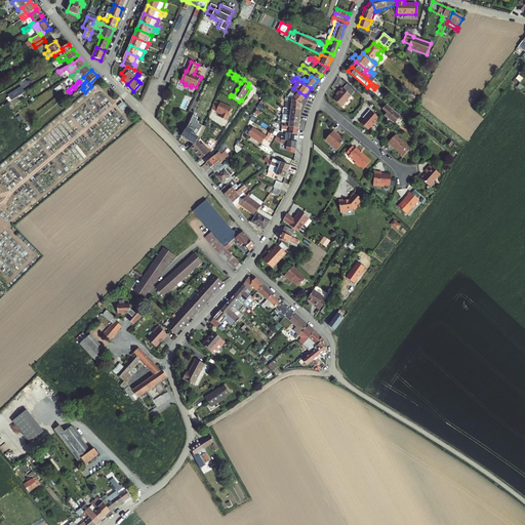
[(21,86),(13,91),(17,96),(25,91),(21,86)]
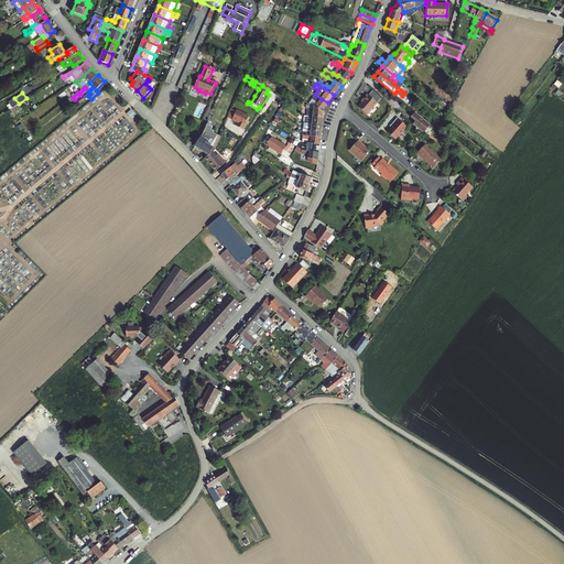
[(369,96),(368,95),(365,98),(366,99),(362,102),(358,107),(367,115),(378,102),(373,99),(375,99),(369,95),(369,96)]
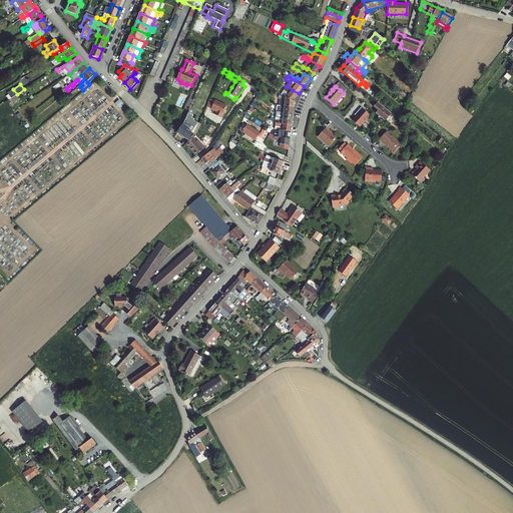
[(8,92),(11,98),(17,94),(13,89),(8,92)]
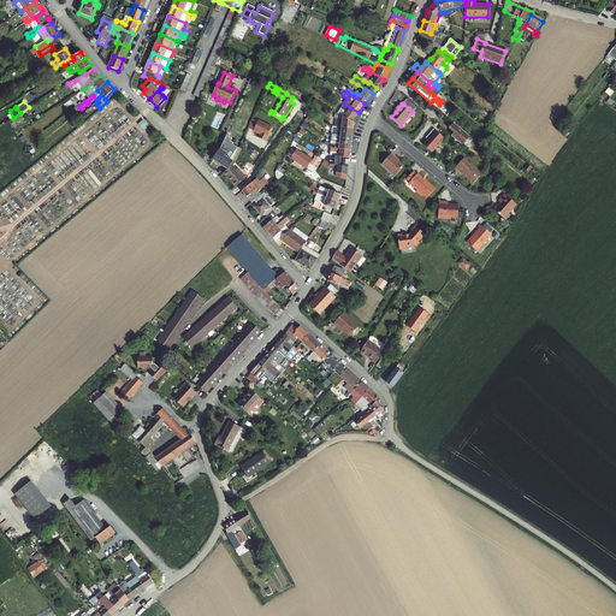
[(359,112),(351,108),(348,113),(344,117),(351,120),(359,112)]
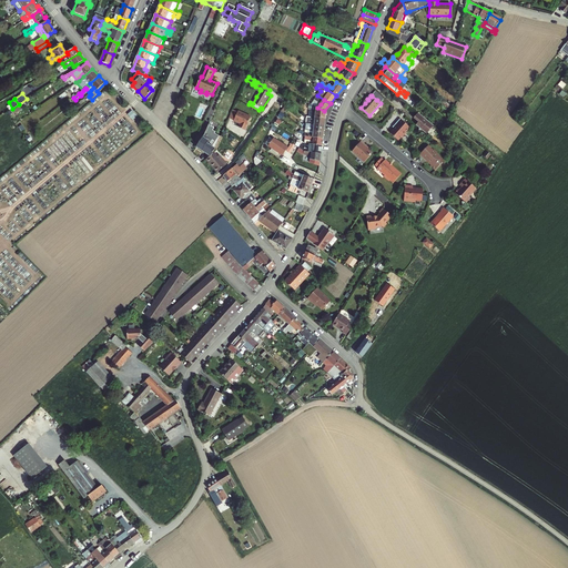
[(317,108),(316,107),(315,118),(325,119),(326,112),(324,111),(317,108)]
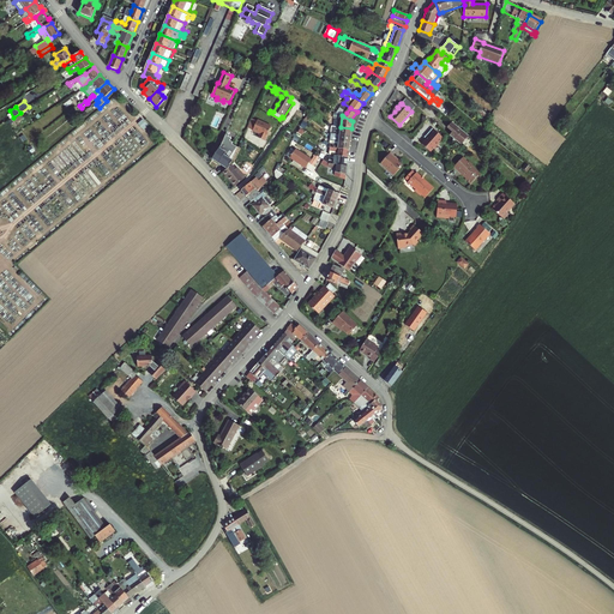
[(330,125),(323,118),(319,122),(326,128),(330,125)]
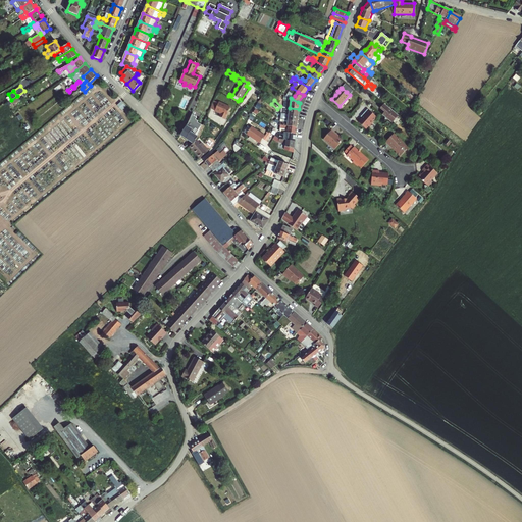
[(218,114),(219,113),(220,114),(219,117),(224,120),(229,108),(218,103),(218,104),(213,102),(210,109),(215,111),(214,112),(218,114)]
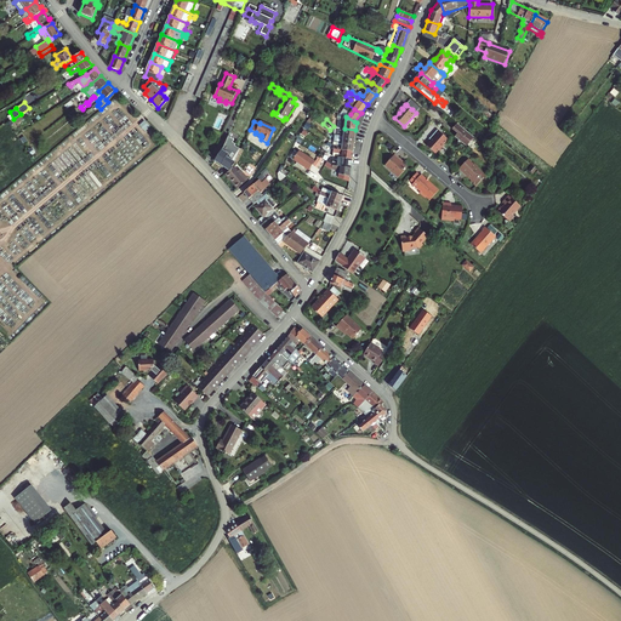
[(457,132),(455,136),(467,146),(474,136),(457,123),(453,129),(457,132)]
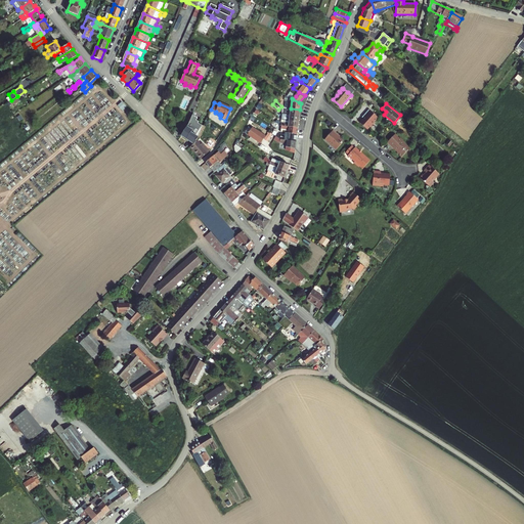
[(379,118),(369,110),(365,115),(366,117),(361,123),(363,125),(363,126),(365,127),(368,129),(370,126),(372,127),(376,123),(375,122),(379,118)]
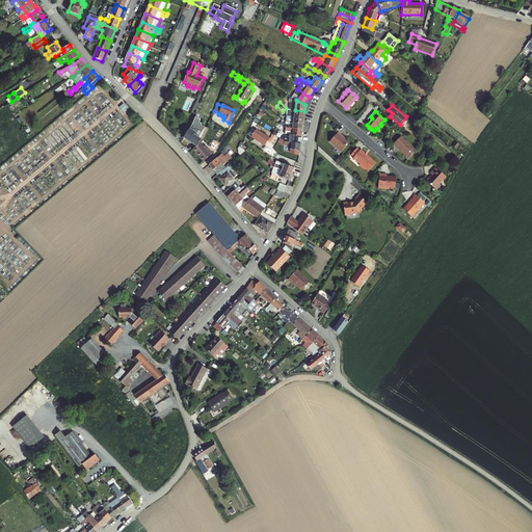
[(202,123),(195,116),(191,126),(184,138),(195,147),(198,142),(203,133),(206,129),(201,126),(202,123)]
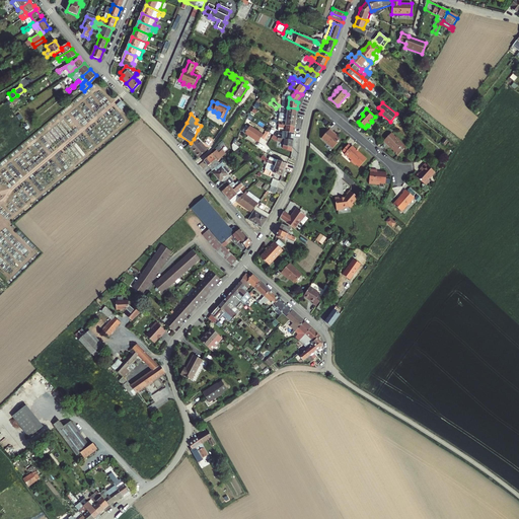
[(294,133),(295,127),(279,125),(276,125),(276,128),(278,128),(285,129),(285,132),(294,133)]
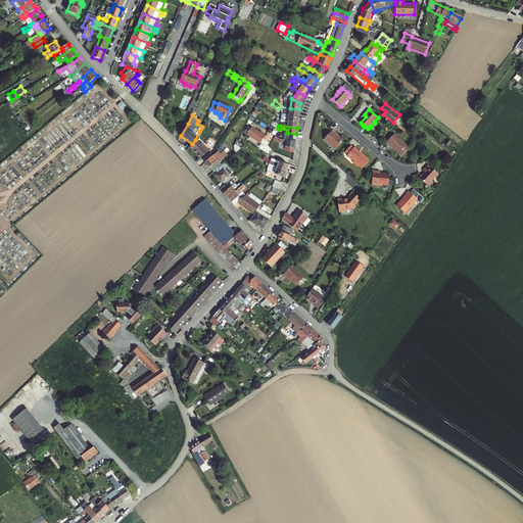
[(251,129),(248,128),(245,132),(248,134),(247,135),(249,137),(248,139),(254,144),(256,141),(260,144),(265,136),(252,128),(251,129)]
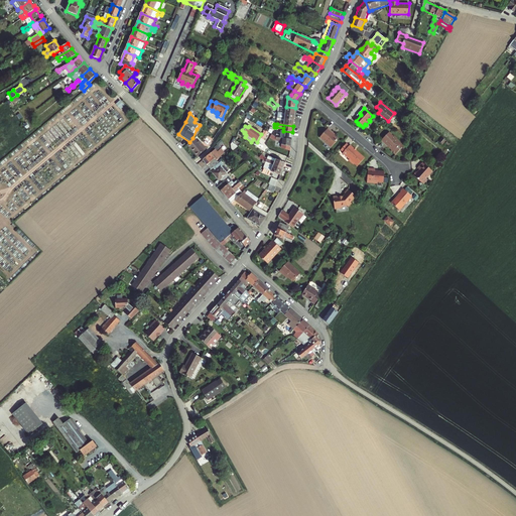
[(340,138),(333,133),(334,132),(329,127),(320,137),(332,147),(340,138)]
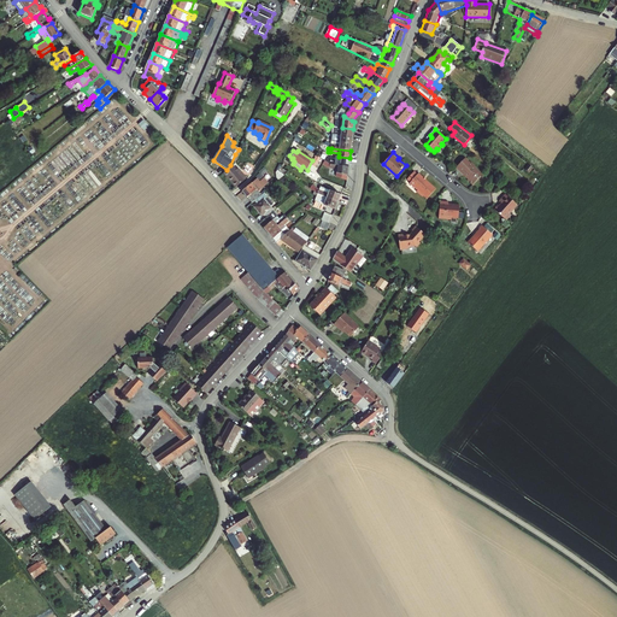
[(469,176),(469,175),(471,177),(469,180),(474,184),(479,178),(482,175),(481,174),(475,168),(476,166),(471,162),(470,163),(465,158),(457,166),(463,172),(465,171),(466,172),(466,174),(466,175),(468,176),(469,176)]
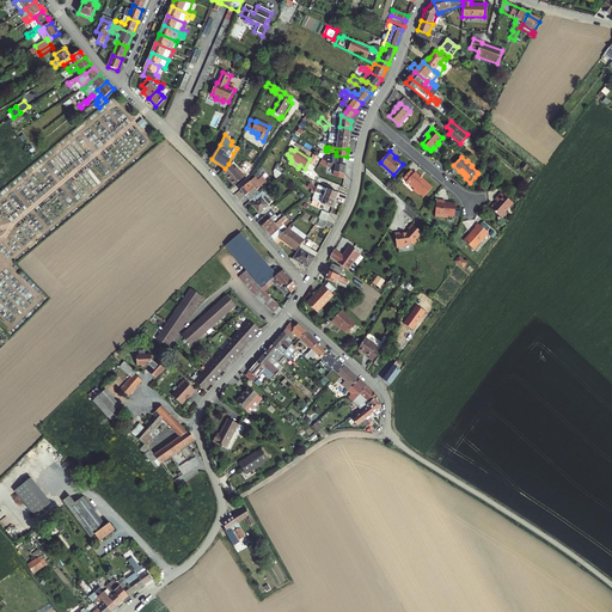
[(344,178),(346,165),(326,163),(326,166),(335,167),(334,173),(344,178)]
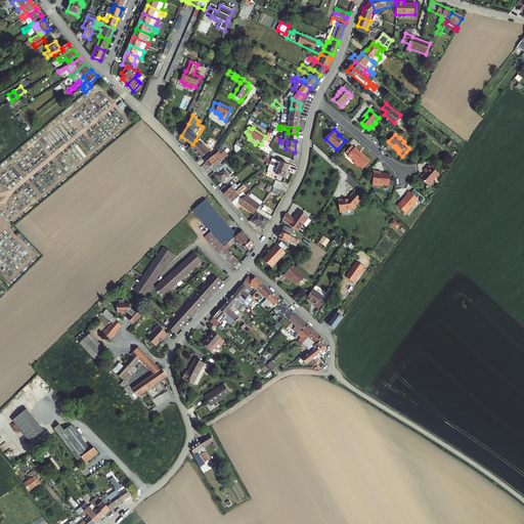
[(191,145),(188,147),(200,160),(209,151),(203,145),(202,146),(200,144),(197,140),(192,144),(191,145)]
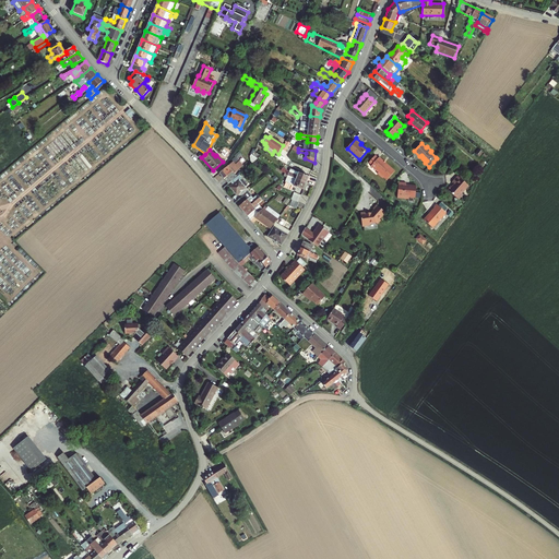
[(379,158),(376,155),(370,162),(373,164),(372,166),(379,171),(378,174),(383,178),(384,177),(389,180),(396,170),(380,157),(379,158)]
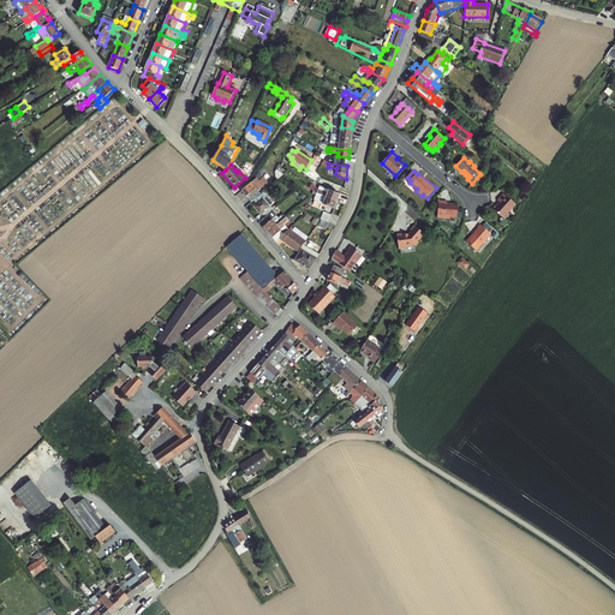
[(242,191),(251,203),(285,175),(282,173),(263,189),(258,192),(257,190),(254,187),(263,179),(260,175),(256,179),(248,186),(242,191)]
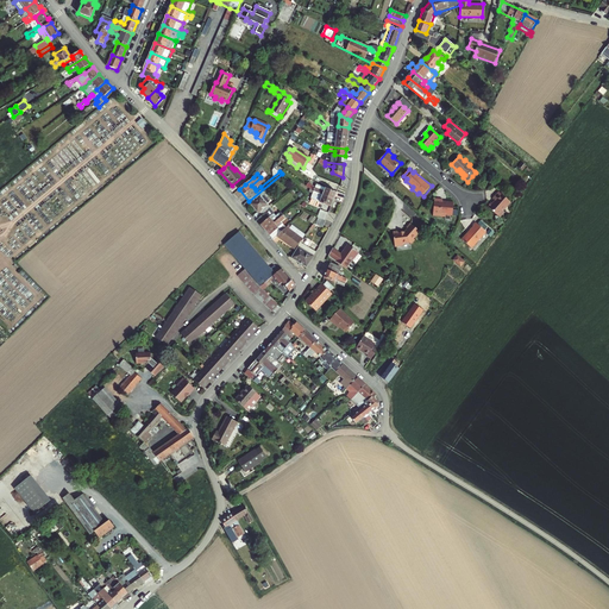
[(251,186),(255,188),(263,181),(261,177),(251,186)]
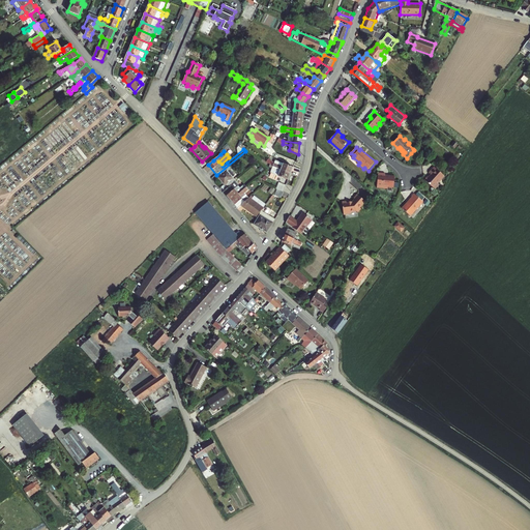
[(271,166),(290,174),(293,167),(275,159),(274,163),(269,159),(267,163),(270,165),(271,166)]
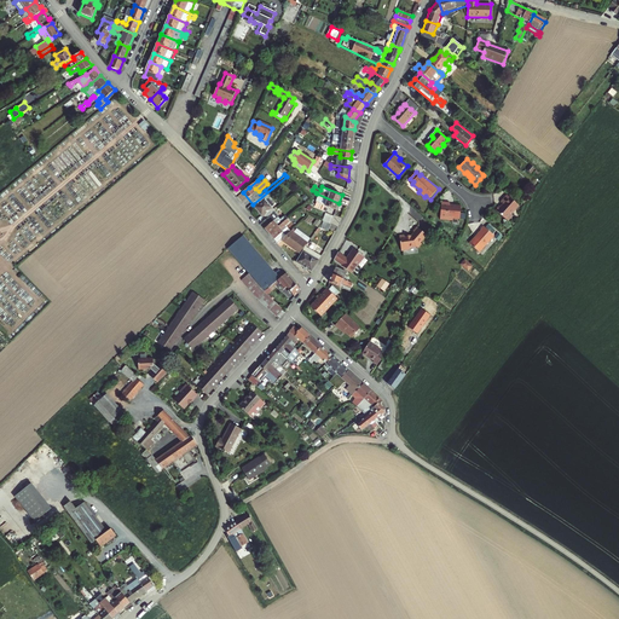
[(336,210),(339,203),(317,194),(316,192),(316,196),(319,197),(317,202),(325,206),(336,210)]
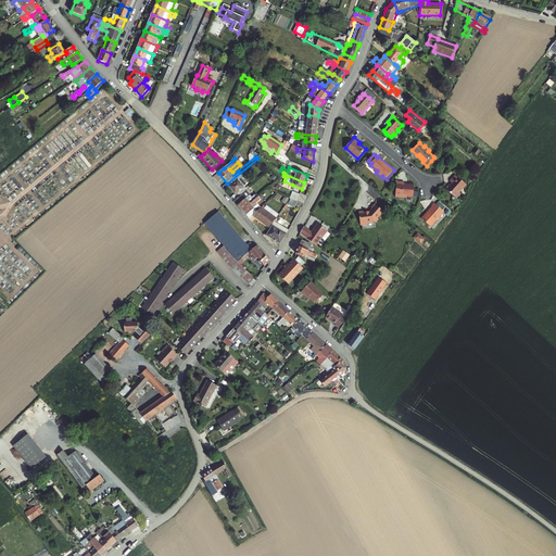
[(462,193),(468,187),(457,177),(452,182),(454,185),(452,188),(451,187),(447,190),(458,200),(463,194),(462,193)]
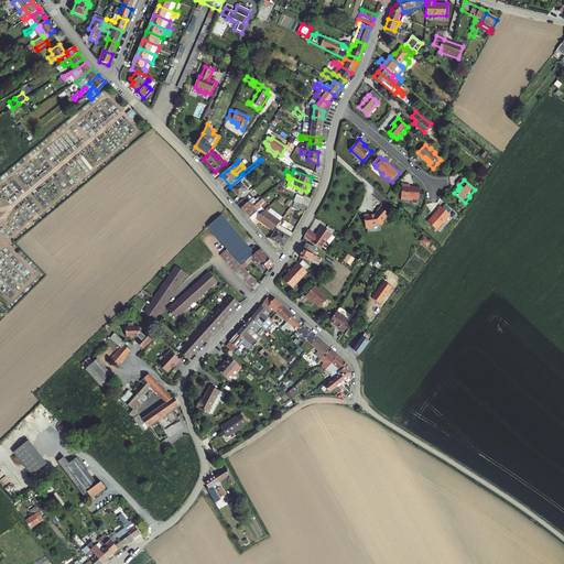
[(238,205),(246,197),(255,190),(252,187),(249,191),(241,182),(231,190),(238,197),(234,201),(238,205)]
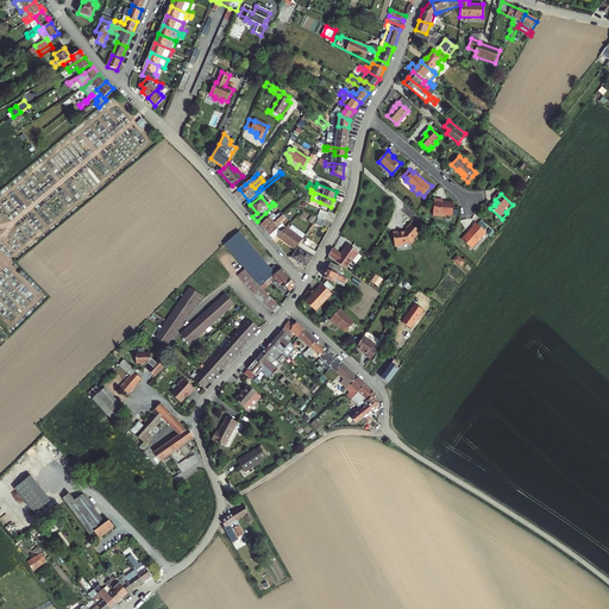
[(453,215),(454,202),(444,202),(444,200),(435,199),(434,217),(446,218),(446,215),(453,215)]
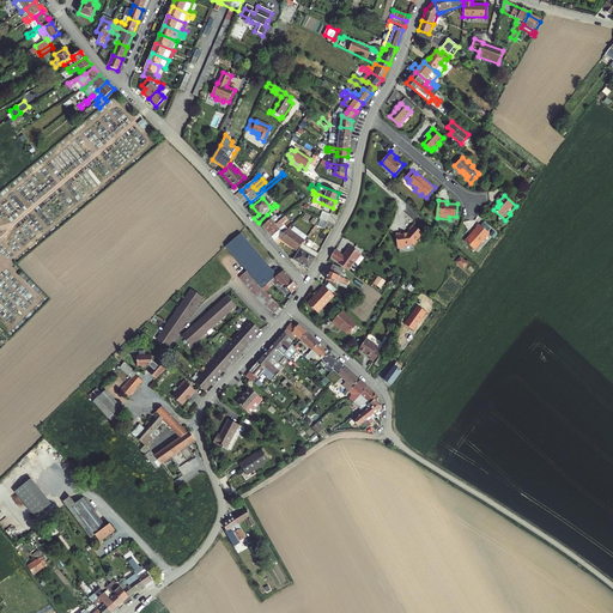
[(328,222),(332,214),(323,211),(321,219),(325,220),(328,222)]
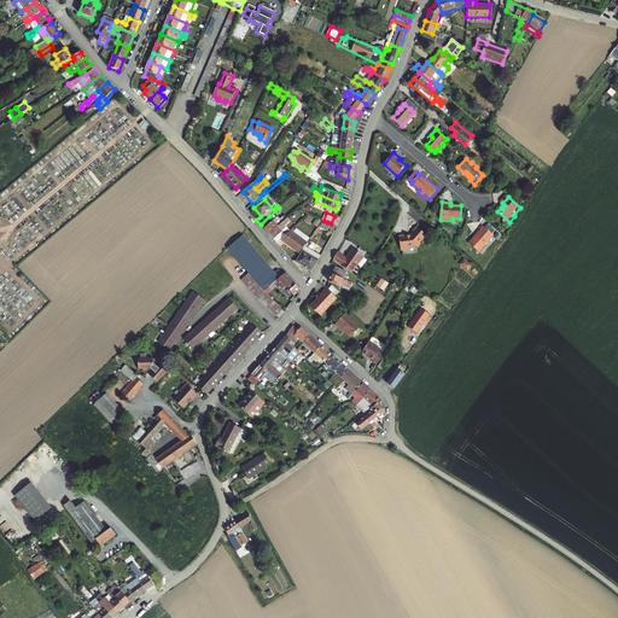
[(269,235),(287,220),(285,217),(280,220),(279,217),(274,221),(269,216),(261,225),(269,235)]
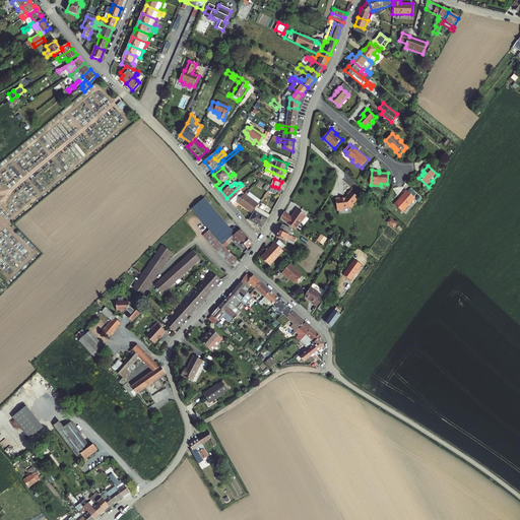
[(244,188),(242,185),(226,198),(234,205),(237,202),(239,201),(241,199),(244,195),(240,191),(244,188)]
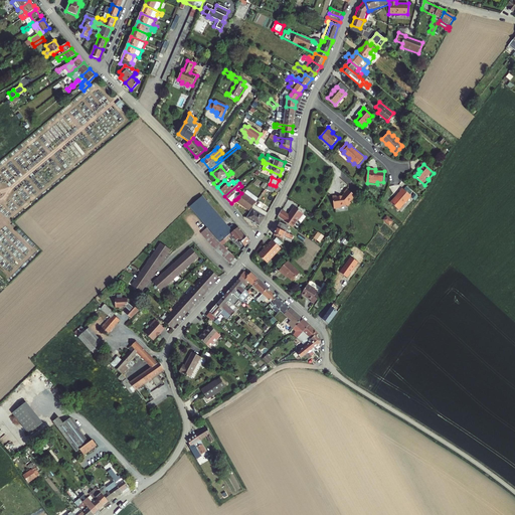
[(273,185),(270,184),(268,190),(273,192),(276,186),(273,185)]
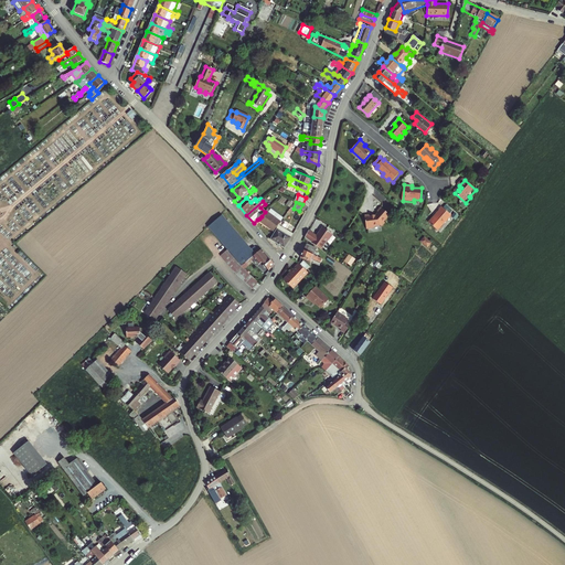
[(368,216),(377,225),(381,225),(383,226),(386,222),(384,221),(391,214),(382,206),(379,211),(379,212),(377,213),(372,214),(373,212),(366,212),(368,216)]
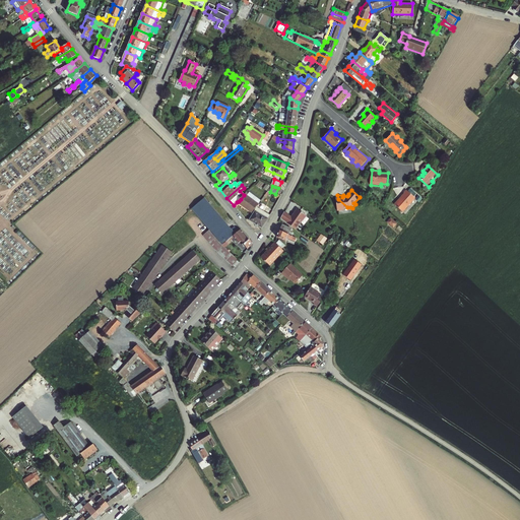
[(405,195),(395,205),(404,213),(416,199),(414,198),(412,195),(409,193),(407,191),(404,194),(405,195)]
